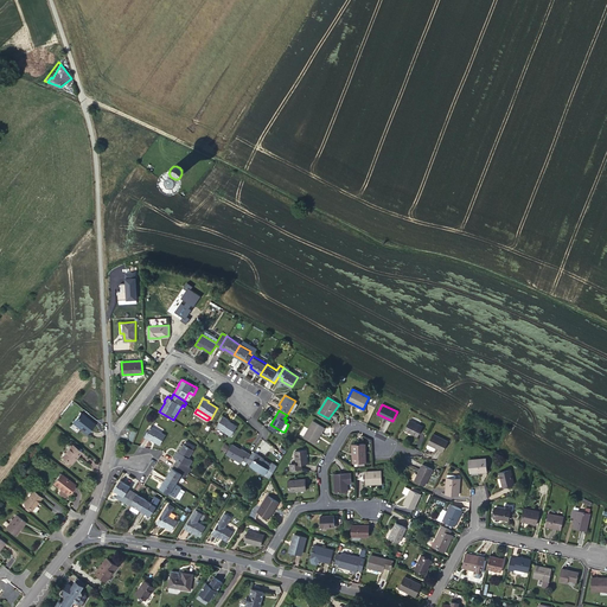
[(95,423),(81,413),(72,422),(87,434),(95,423)]
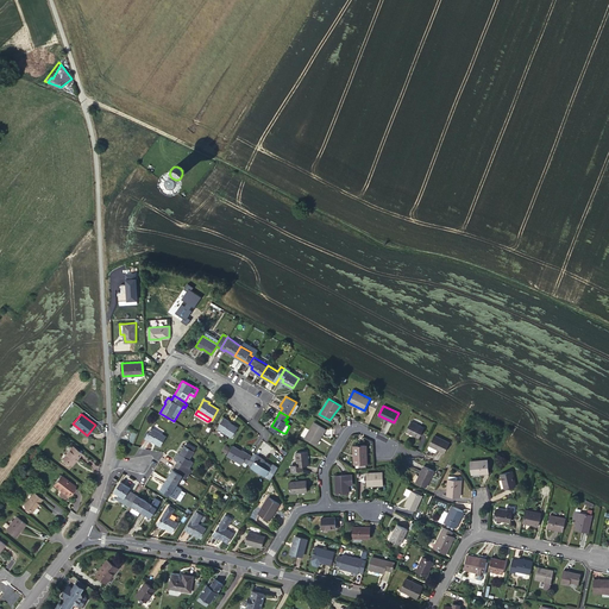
[(230,420),(224,416),(217,428),(232,438),(238,427),(228,421),(230,420)]
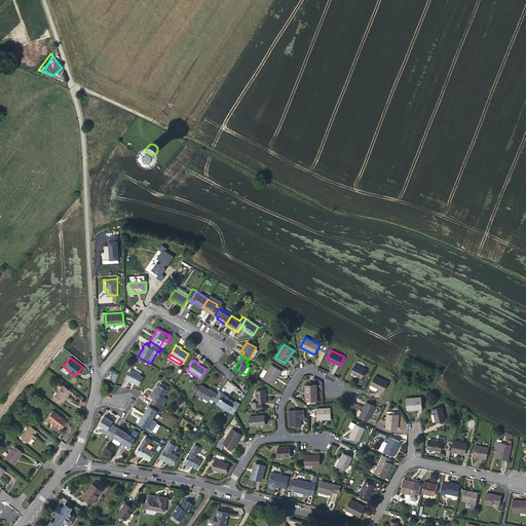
[(355,364),(351,372),(362,378),(366,369),(355,364)]
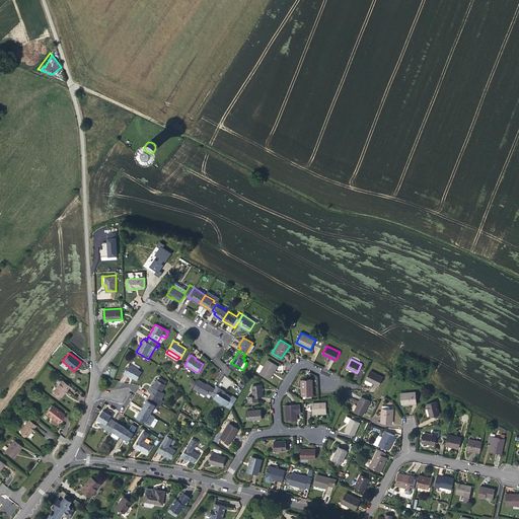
[(278,365),(269,360),(261,372),(270,378),(278,365)]
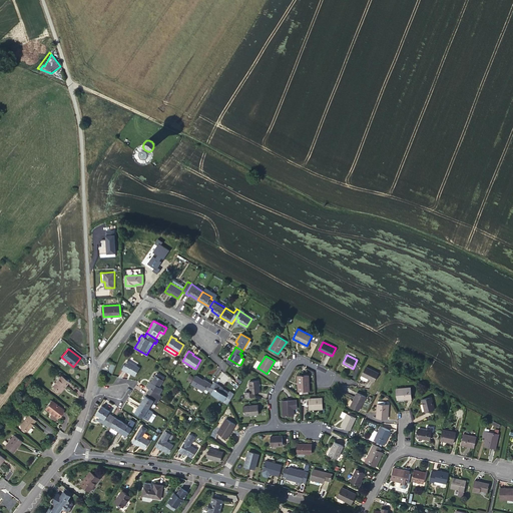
[(128,360),(122,369),(126,372),(127,371),(135,376),(140,367),(128,360)]
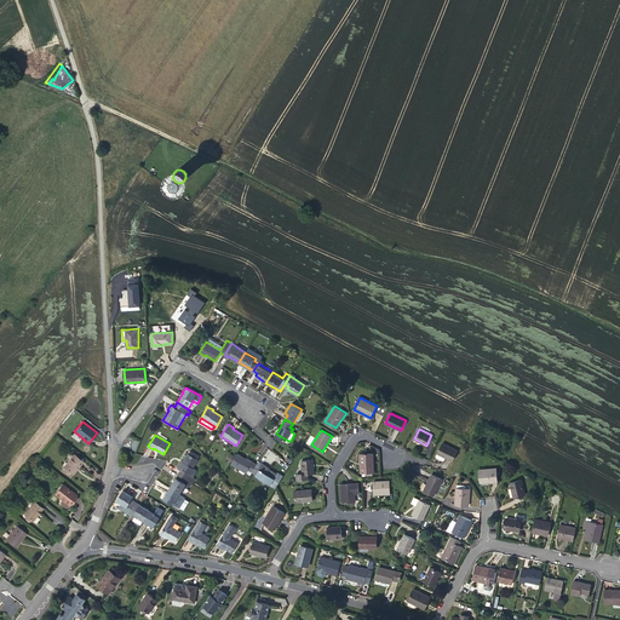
[(442,442),(437,453),(453,460),(458,451),(442,442)]
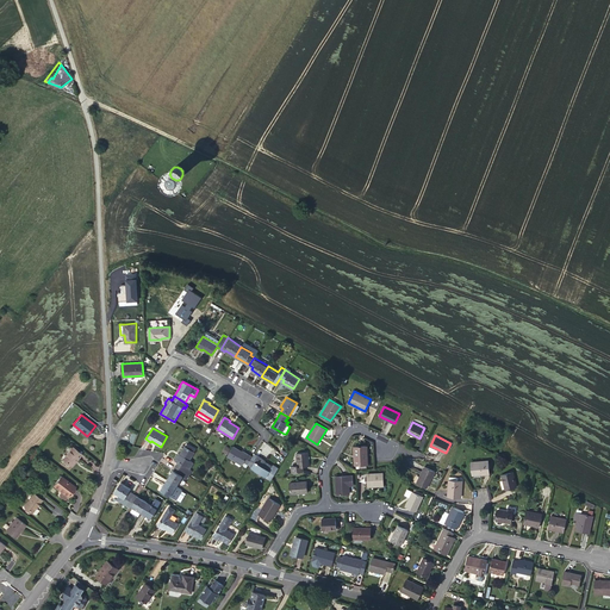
[(82,453),(73,446),(63,459),(72,466),(82,453)]
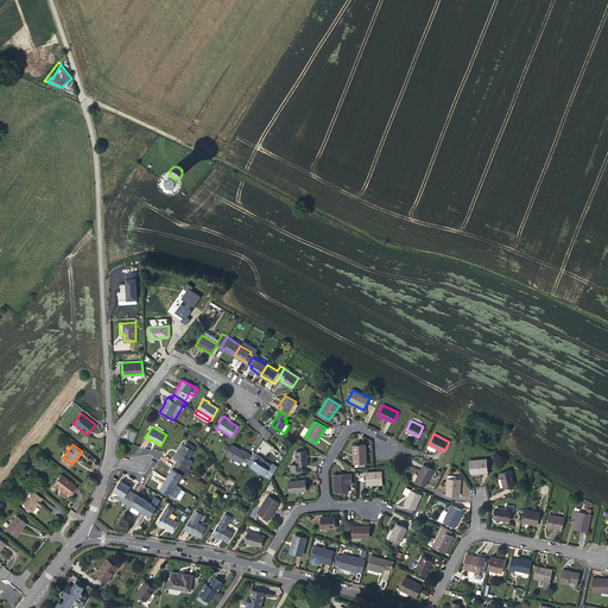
[(175,464),(189,473),(191,469),(189,467),(194,461),(190,458),(195,450),(184,444),(179,451),(178,451),(173,458),(178,460),(175,464)]
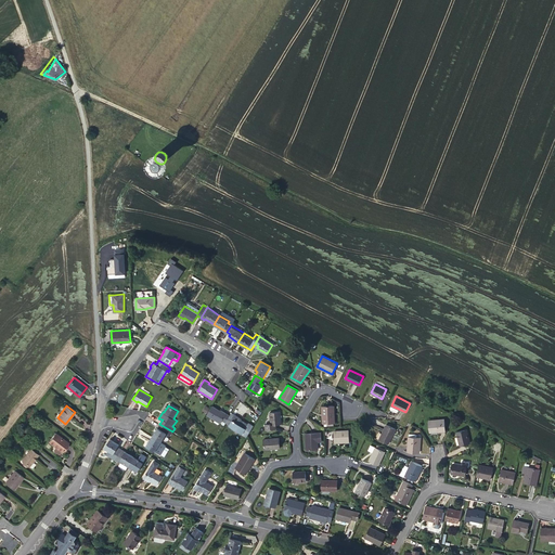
[(221,411),(213,405),(207,415),(220,423),(222,420),(226,423),(231,415),(222,410),(221,411)]
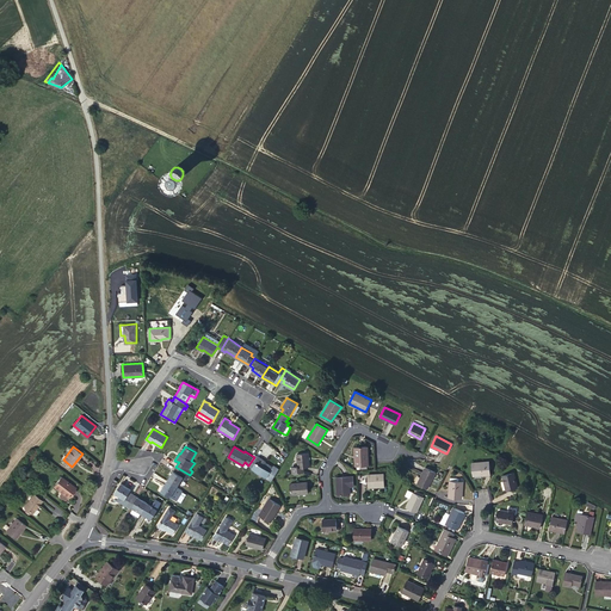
[(368,446),(355,446),(356,466),(359,464),(360,469),(368,469),(368,464),(368,446)]
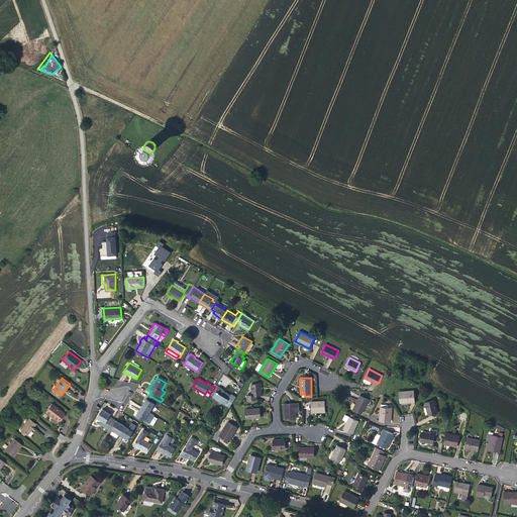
[(247,394),(247,400),(256,399),(256,395),(263,394),(262,383),(251,384),(252,393),(247,394)]
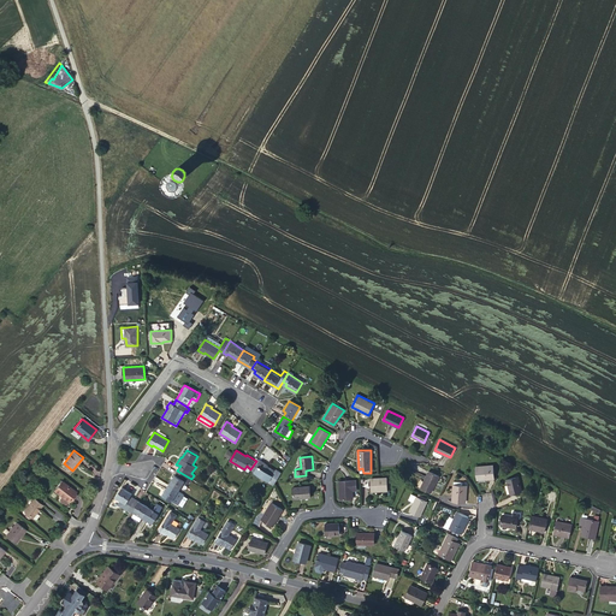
[(256,461),(250,469),(270,481),(268,481),(273,485),(282,472),(277,469),(276,471),(267,465),(267,463),(258,457),(256,461)]
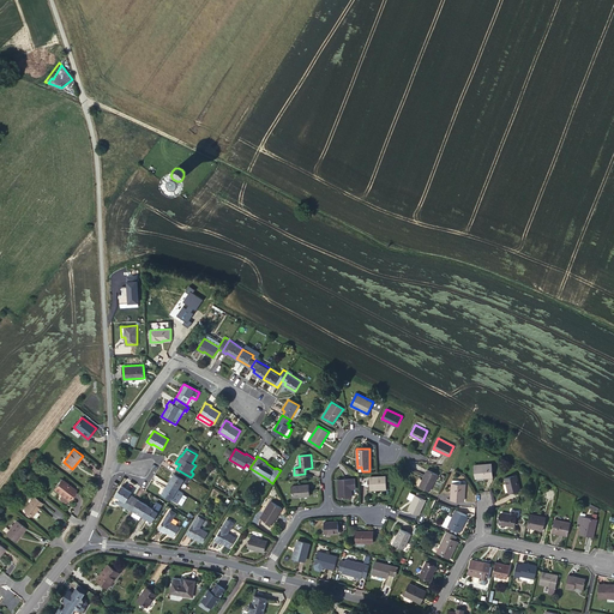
[(491,463),(475,464),(476,477),(493,476),(491,463)]
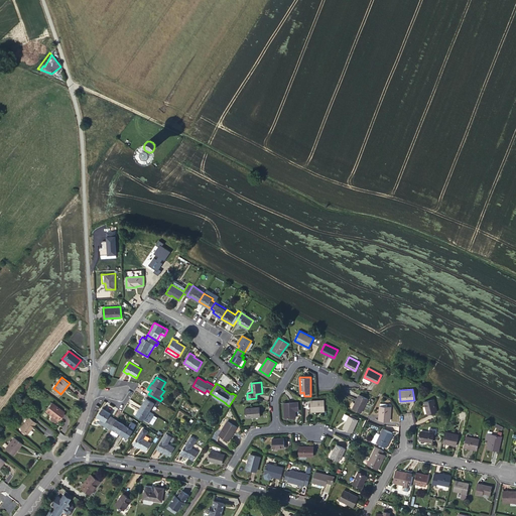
[(141,406),(149,411),(154,402),(158,404),(160,401),(148,394),(141,406)]
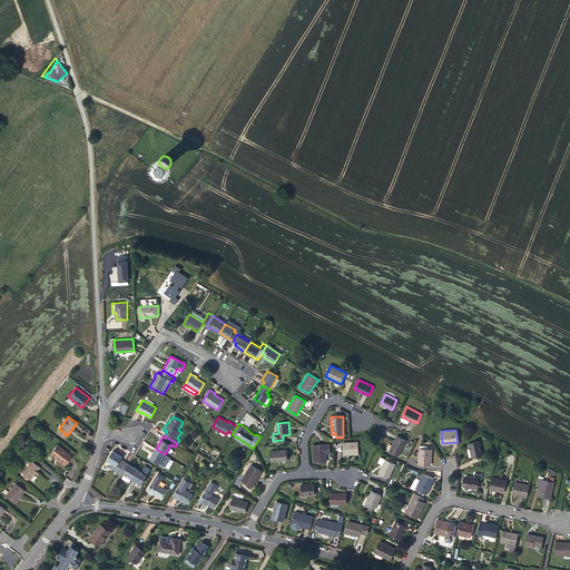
[(396,435),(390,451),(399,455),(406,441),(396,435)]
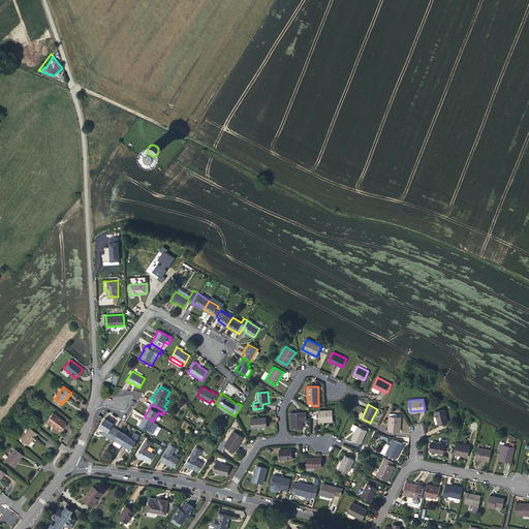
[(444,409),(435,411),(438,425),(448,422),(444,409)]
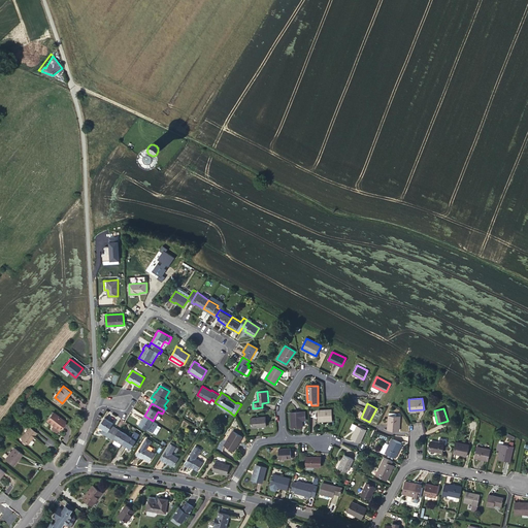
[(332,409),(318,410),(319,416),(319,421),(332,420),(332,409)]
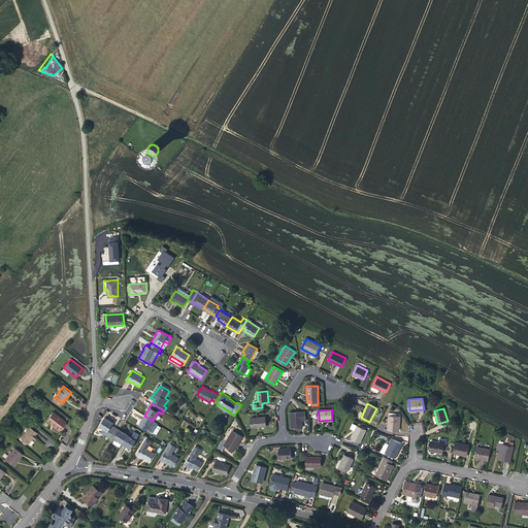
[(56,416),(57,415),(53,411),(46,420),(53,425),(59,429),(64,422),(56,416)]
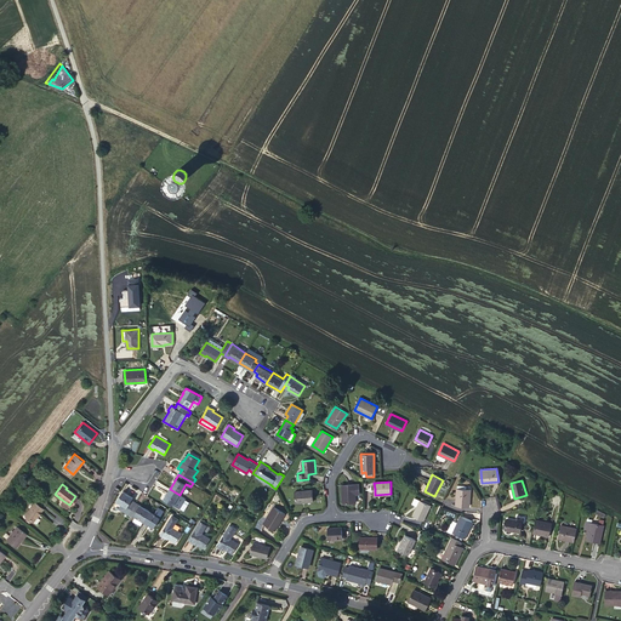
[(342,484),(343,503),(355,502),(355,494),(359,494),(359,484),(354,484),(342,484)]
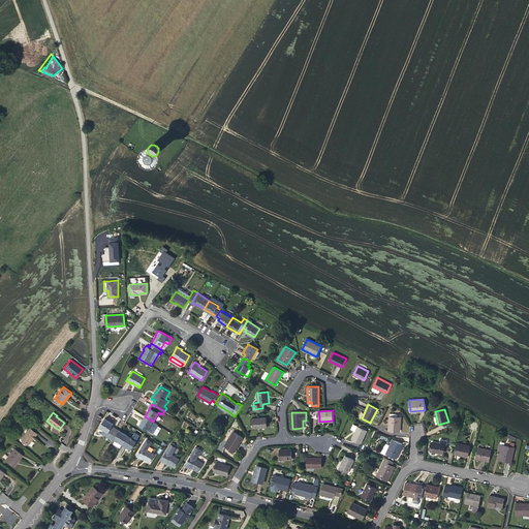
[(397,413),(390,412),(389,430),(400,431),(400,416),(397,416),(397,413)]
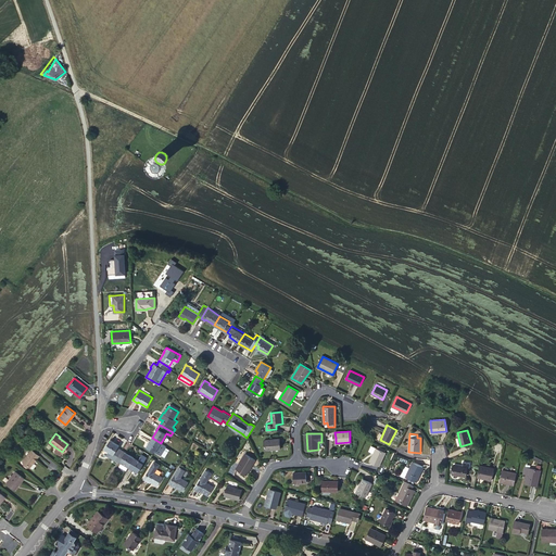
[(166,446),(161,443),(152,438),(147,446),(155,452),(158,447),(163,451),(166,446)]
